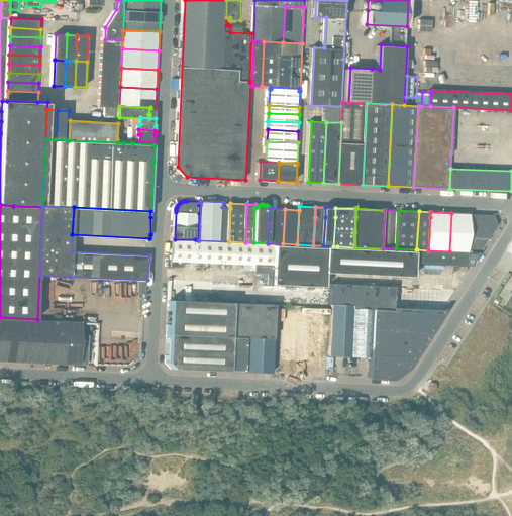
[(449,251),(483,252),(500,224),(497,217),(496,215),(451,213),(449,251)]
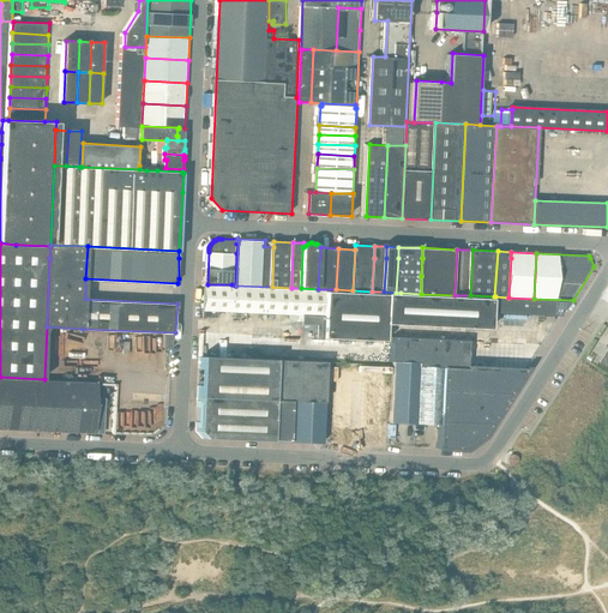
[(304,289),(206,284),(205,316),(221,317),(221,310),(302,313),(304,289)]
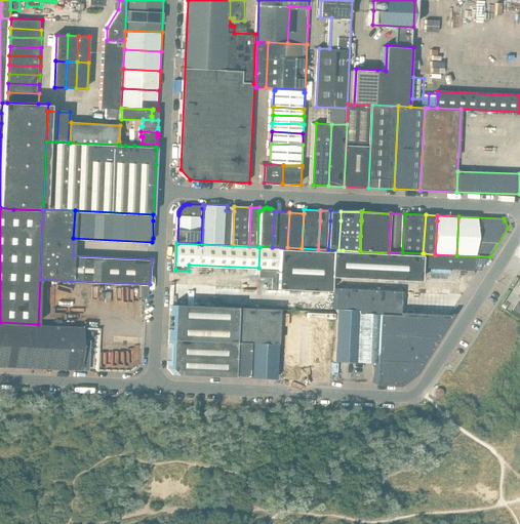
[(278,273),(279,273),(278,288),(331,290),(331,286),(332,276),(421,280),(422,254),(260,247),(258,268),(278,269),(278,273)]
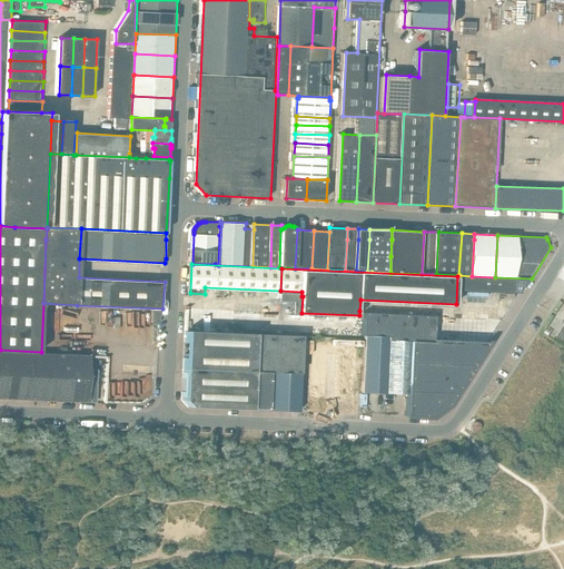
[(532,278),(495,277),(472,276),(459,275),(458,290),(522,293),(523,293),(532,278)]
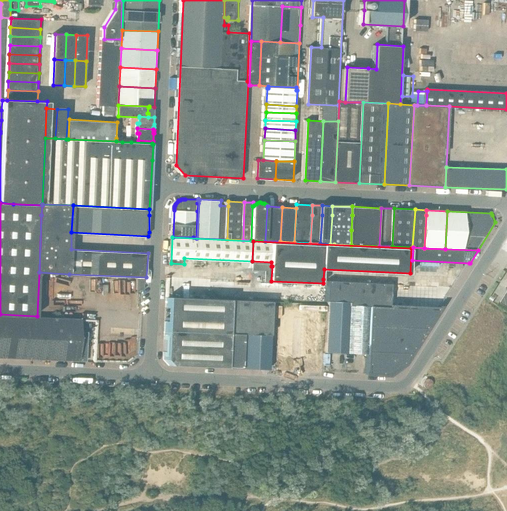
[(171,277),(170,297),(181,298),(182,277),(171,277)]
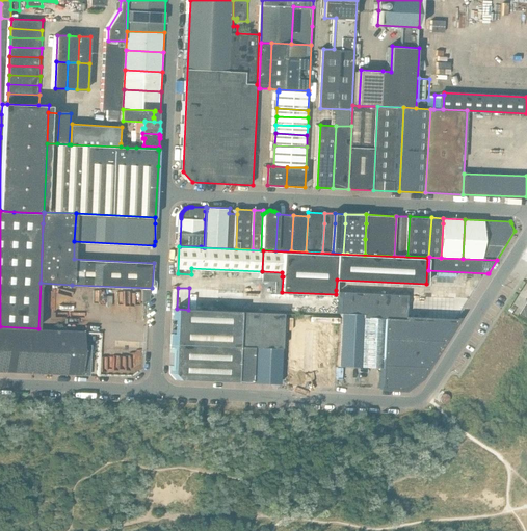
[(336,294),(336,296),(343,296),(342,313),(344,313),(365,314),(366,317),(387,318),(385,367),(384,388),(406,390),(409,388),(422,377),(459,319),(407,316),(409,294),(340,291),(340,290),(336,290),(336,294)]
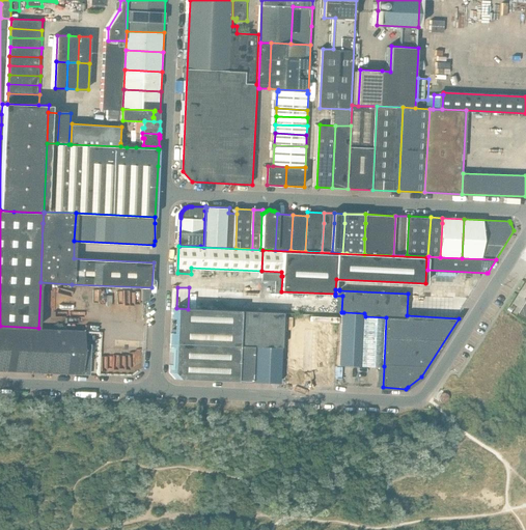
[(464,309),(465,297),(440,296),(440,308),(464,309)]
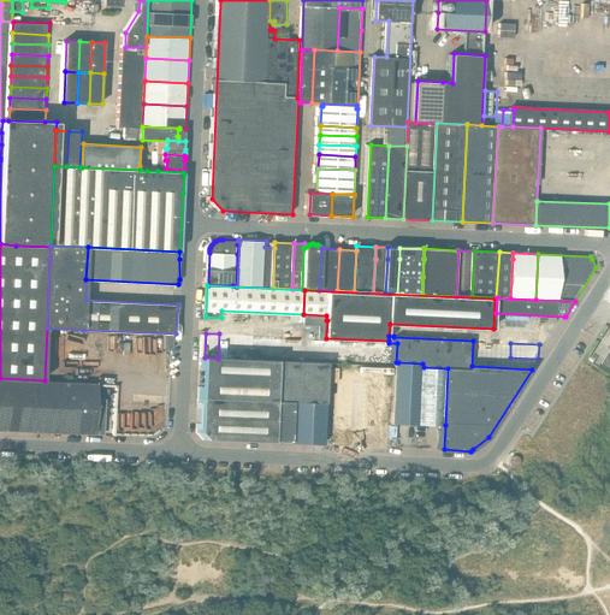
[(208,439),(292,443),(294,401),(327,403),(329,362),(240,359),(218,359),(205,358),(201,432),(208,439)]
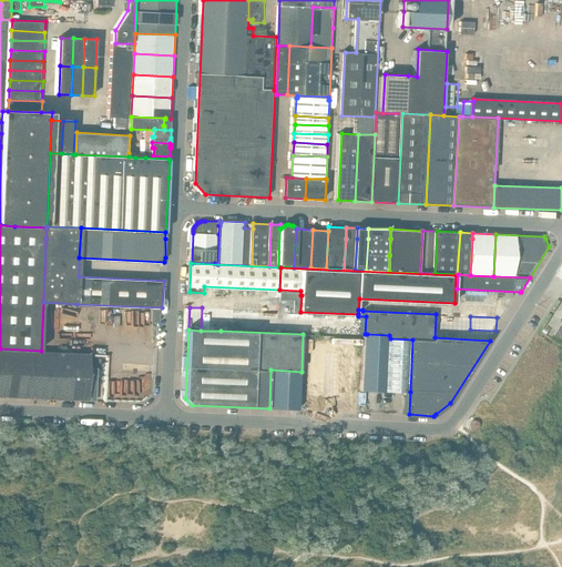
[(365,390),(387,391),(390,338),(389,335),(367,334),(365,390)]
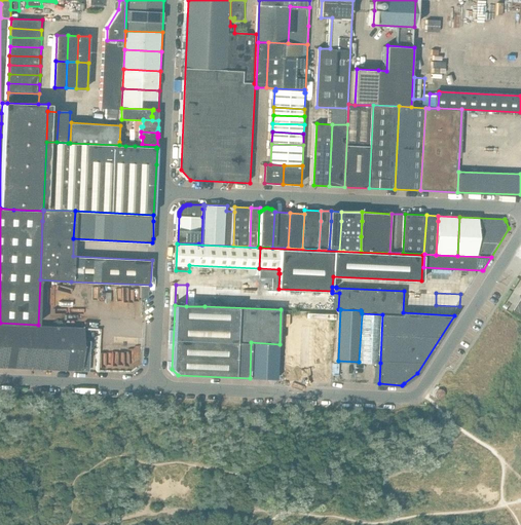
[(293,324),(292,312),(282,312),(282,319),(287,319),(287,324),(293,324)]
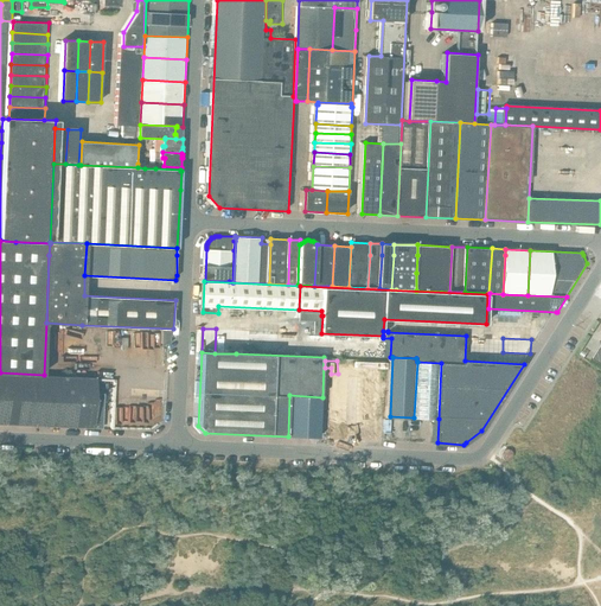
[(339,361),(338,374),(356,374),(356,361),(339,361)]
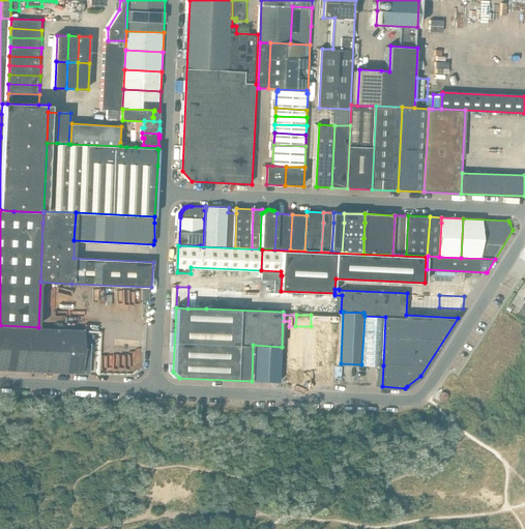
[(325,327),(340,327),(341,317),(325,316),(325,327)]
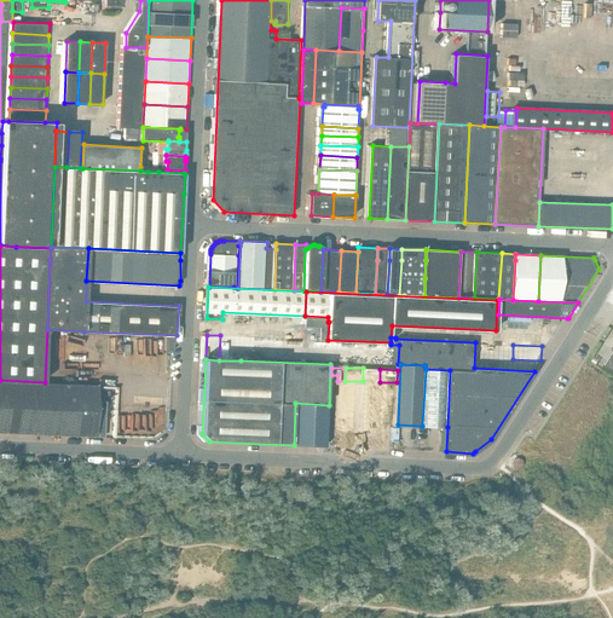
[(426,369),(422,426),(447,427),(450,370),(426,369)]
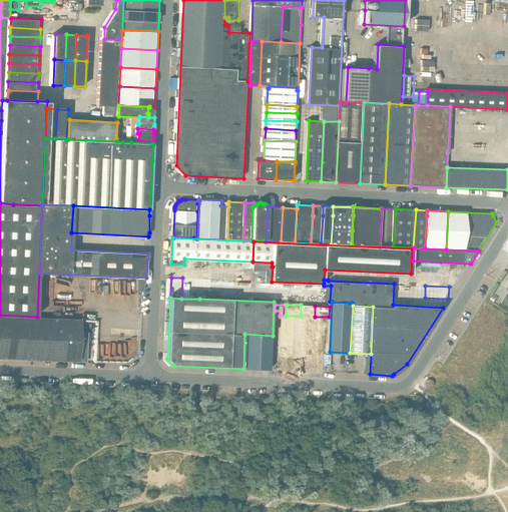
[(0,358),(81,362),(81,361),(81,356),(83,319),(37,317),(0,315),(0,358)]
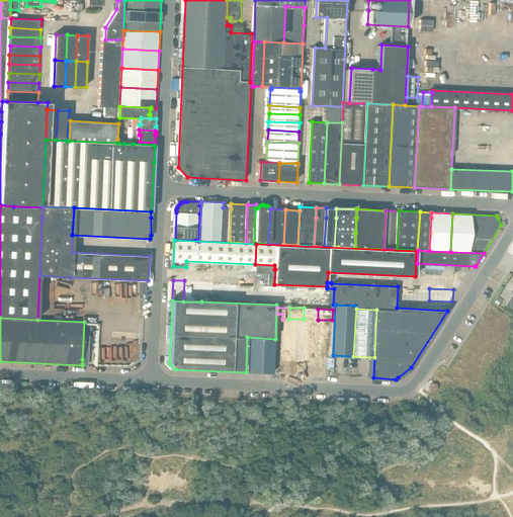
[(303,330),(304,319),(288,319),(288,330),(303,330)]
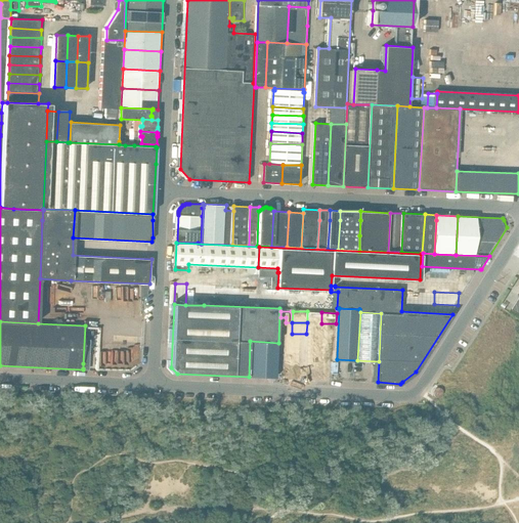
[(320,335),(336,335),(336,323),(321,323),(320,335)]
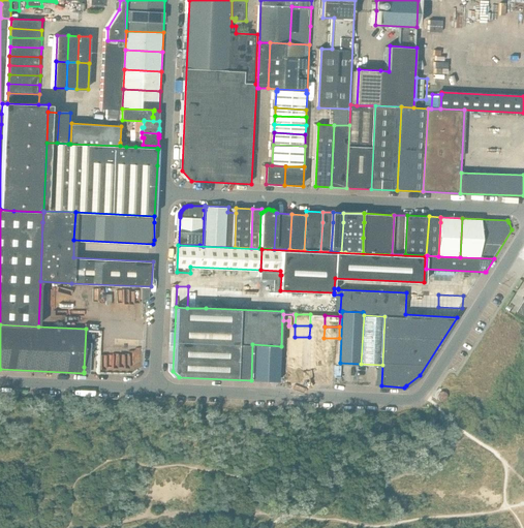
[(309,348),(309,337),(295,337),(294,348),(309,348)]
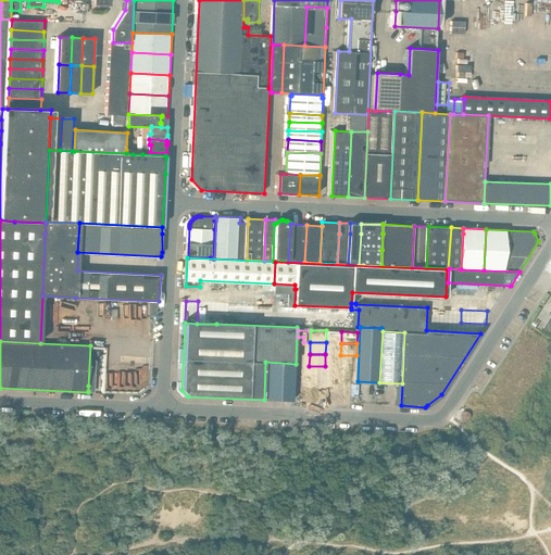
[(340,367),(357,367),(357,355),(340,355),(340,367)]
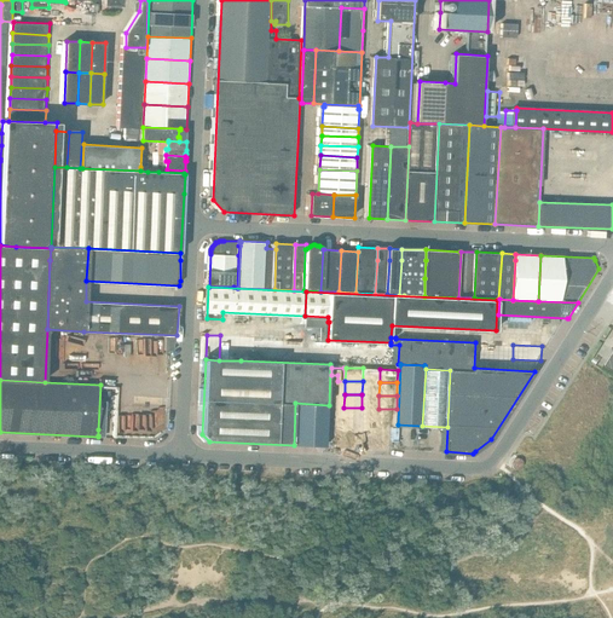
[(328,446),(329,405),(295,403),(294,445),(328,446)]
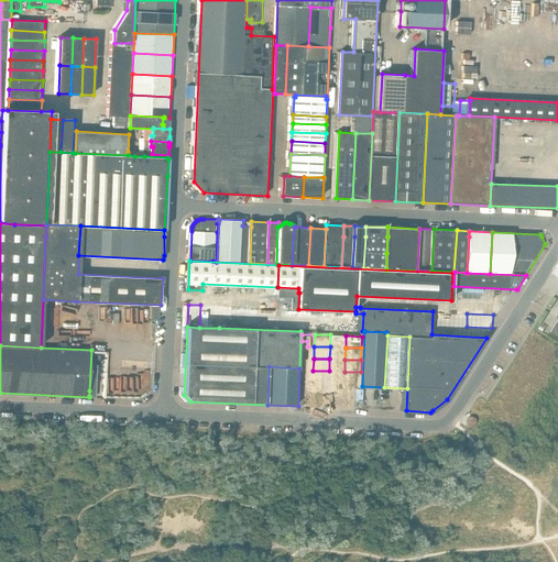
[(313,383),(328,383),(329,371),(313,371),(313,383)]
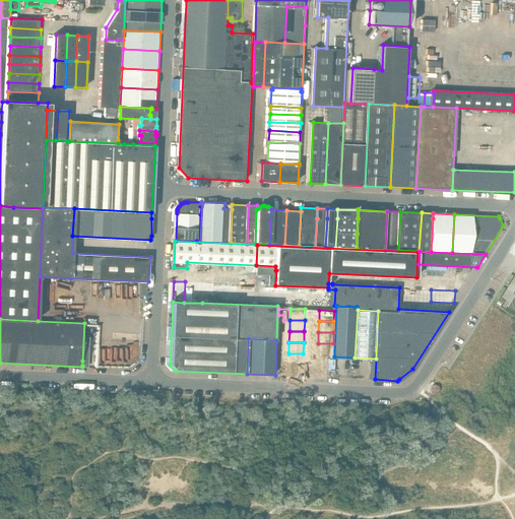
[(318,343),(317,354),(332,354),(333,343),(318,343)]
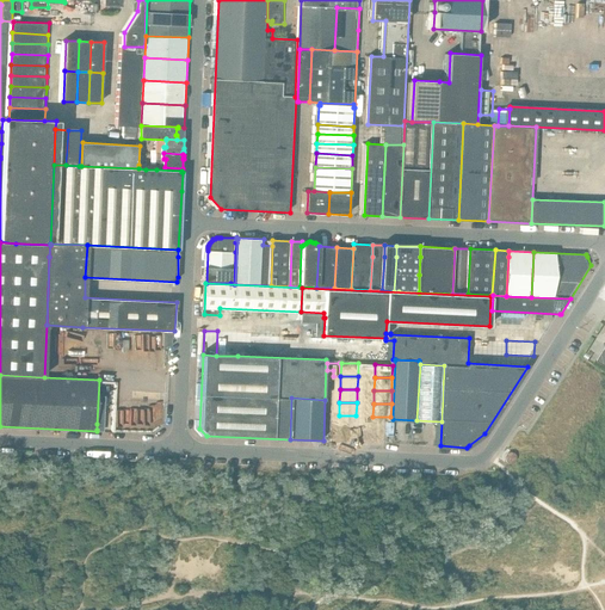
[(356,416),(339,416),(338,427),(356,429),(356,416)]
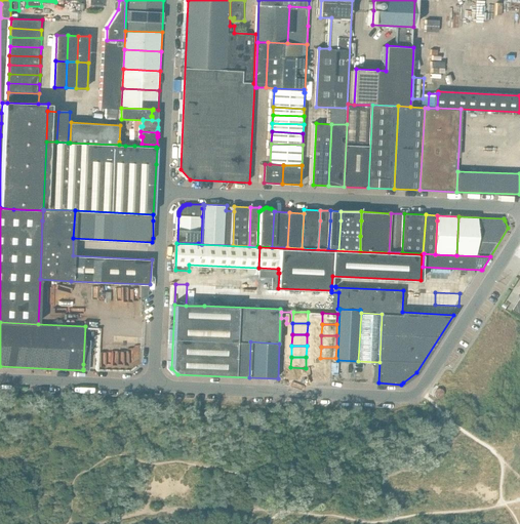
[(335,358),(320,358),(320,369),(335,369),(335,358)]
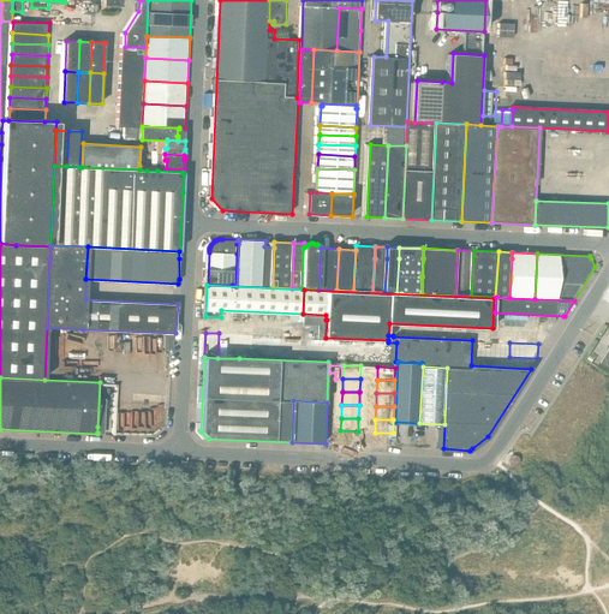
[(340,430),(340,443),(357,445),(358,431),(340,430)]
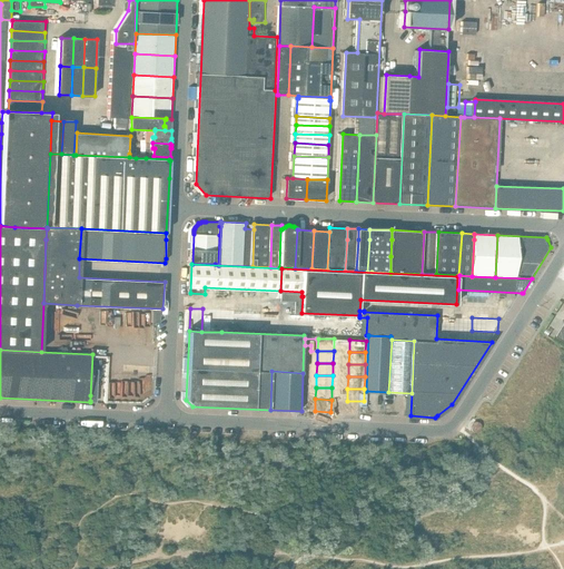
[(363,413),(364,401),(347,401),(346,413),(363,413)]
